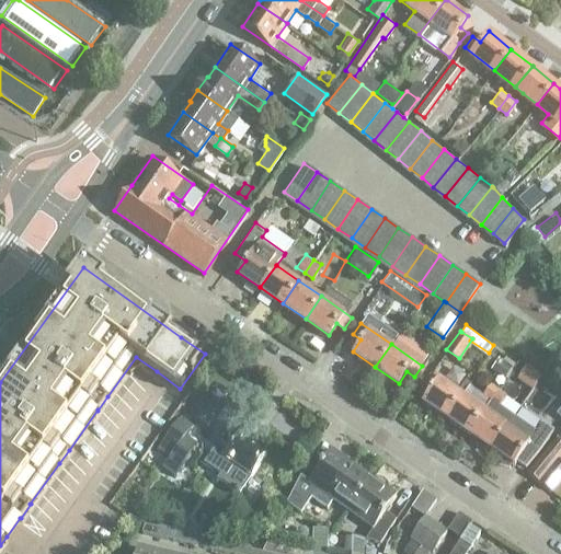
[(491,366),(504,374),(506,371),(508,373),(516,362),(505,355),(503,357),(499,354),(491,366)]
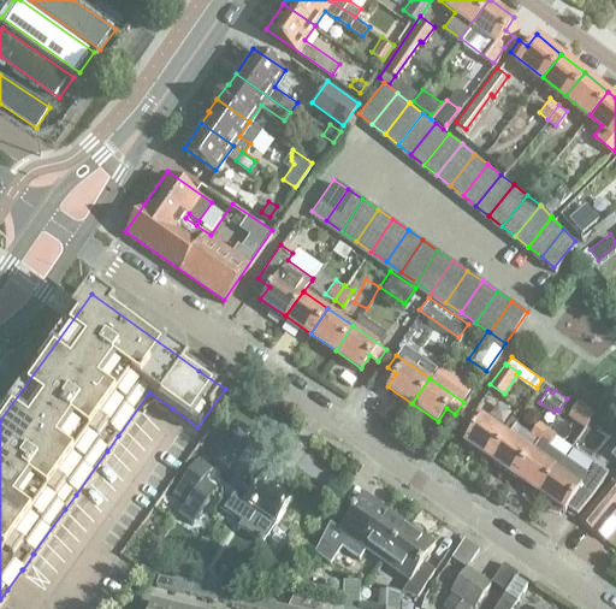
[(585,423),(594,411),(579,400),(569,413),(585,423)]
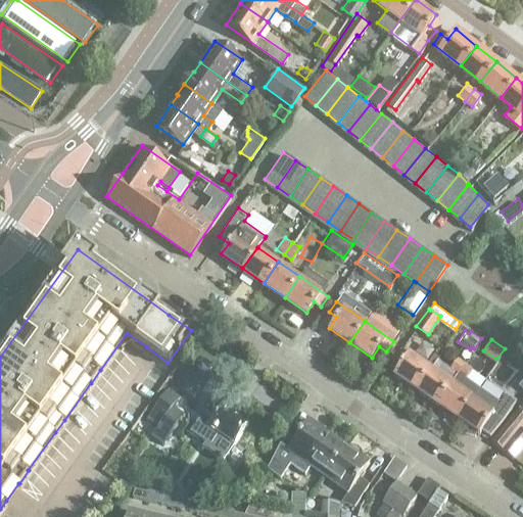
[(411,384),(425,363),(401,346),(394,358),(401,362),(394,373),(411,384)]
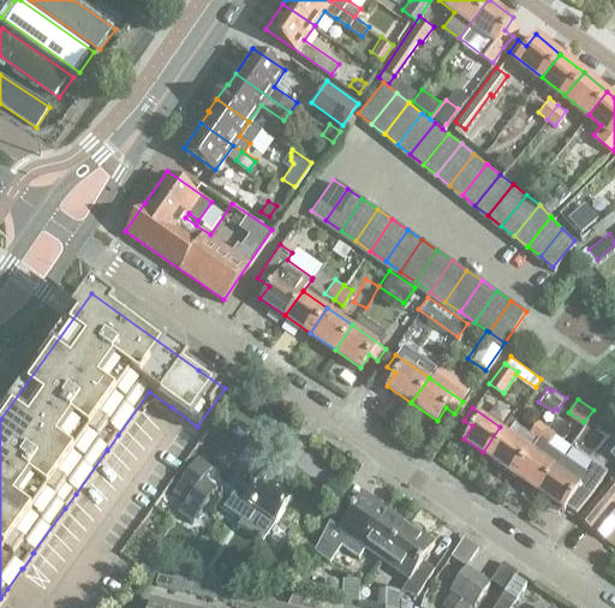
[(514,474),(547,424),(537,418),(529,429),(514,418),(515,417),(509,412),(500,427),(483,452),(514,474)]
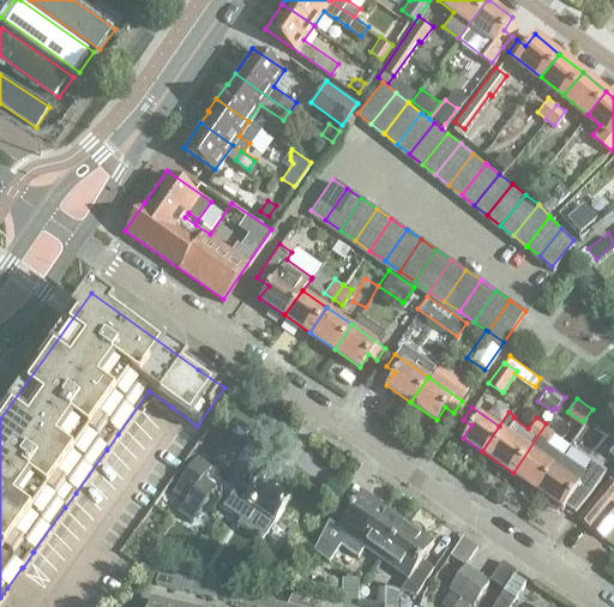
[(537,490),(563,452),(547,442),(560,422),(551,416),(546,424),(513,473),(537,490)]
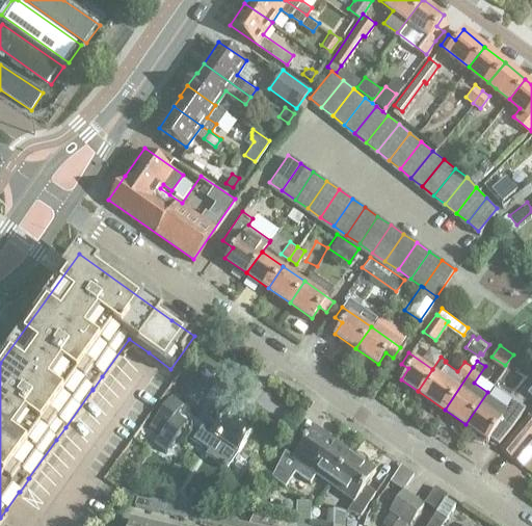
[(177,391),(196,404),(214,378),(194,365),(177,391)]
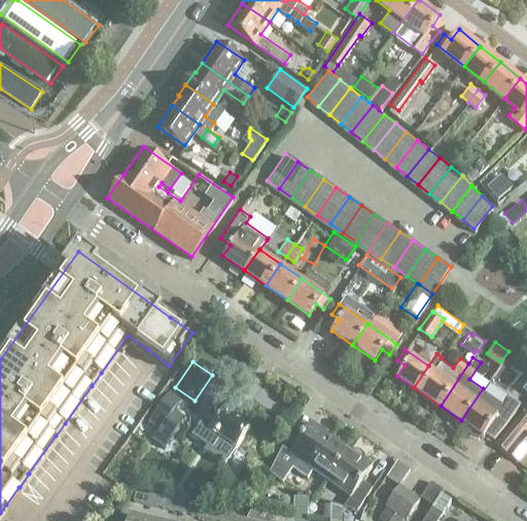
[(484,388),(483,388),(461,420),(483,435),(490,424),(497,429),(518,400),(508,393),(503,402),(484,388)]
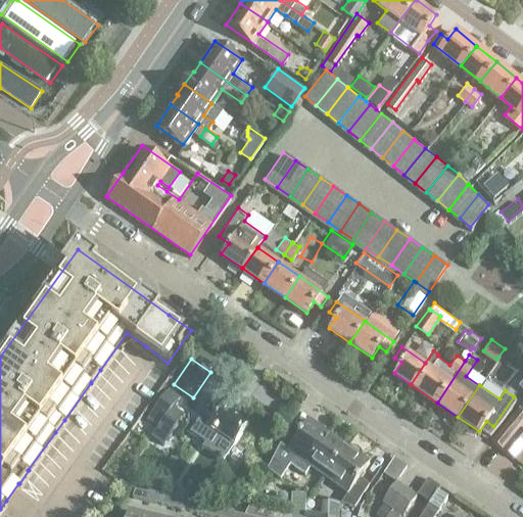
[(169,386),(159,398),(147,416),(157,423),(173,403),(179,394),(169,386)]
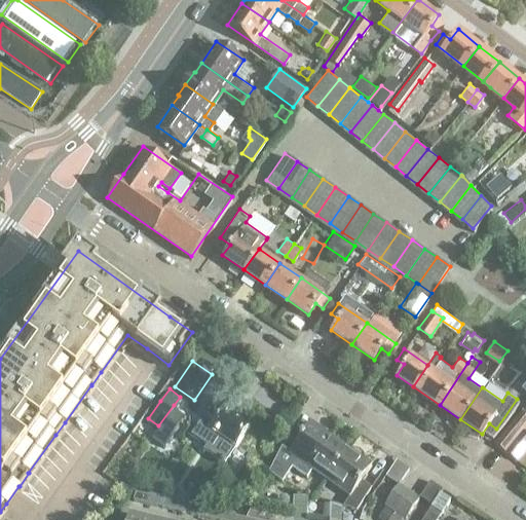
[(207,430),(218,438),(216,442),(229,451),(250,423),(229,409),(232,405),(216,394),(201,413),(213,421),(207,430)]
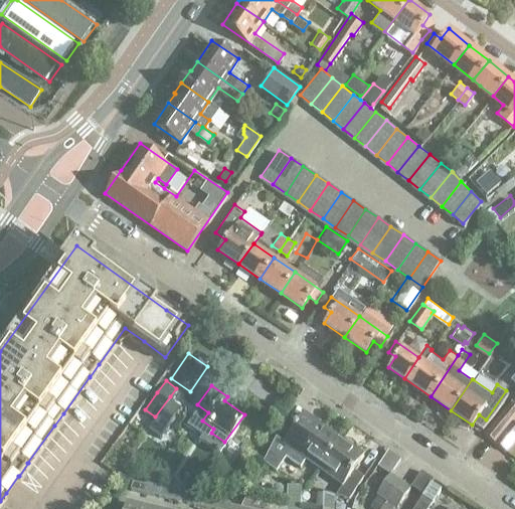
[(155,416),(149,426),(161,434),(181,404),(170,396),(155,416)]
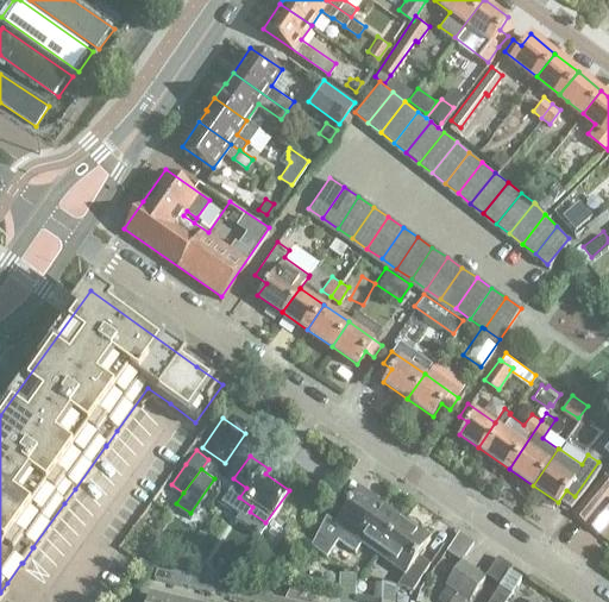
[(597,531),(608,515),(608,496),(608,493),(608,477),(603,474),(573,510),(597,531)]
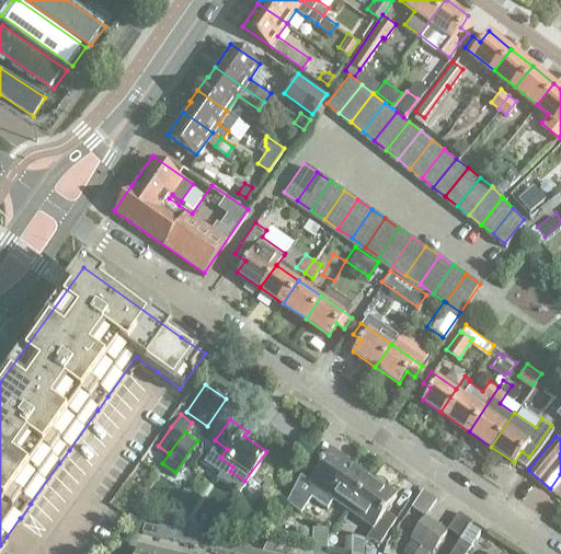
[(332,497),(348,508),(369,474),(330,447),(319,463),(321,464),(310,480),(300,473),(286,500),(300,510),(310,495),(327,506),(332,497)]
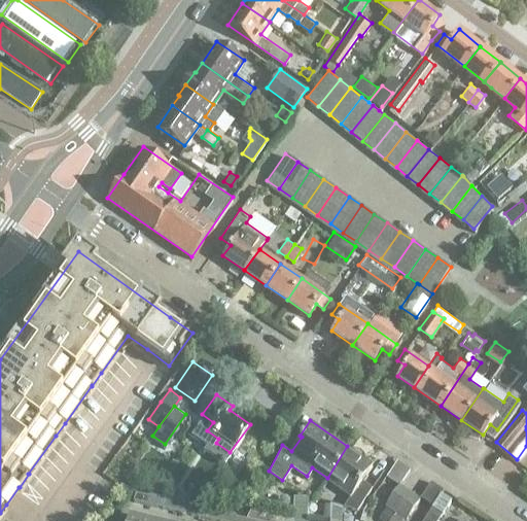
[(372,463),(347,446),(327,478),(350,494),(343,505),(356,508),(372,486),(361,479),(372,463)]
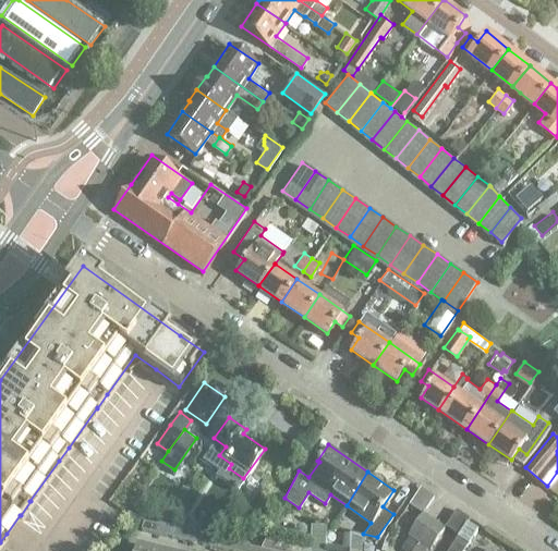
[(419,539),(434,517),(423,510),(408,531),(419,539)]
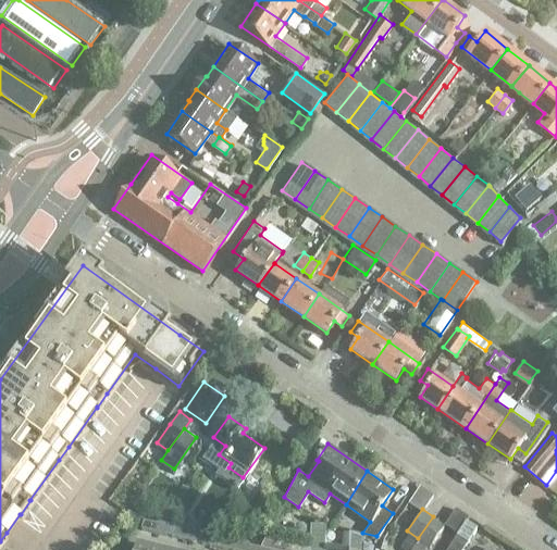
[(433,516),(418,538),(429,546),(444,524),(433,516)]
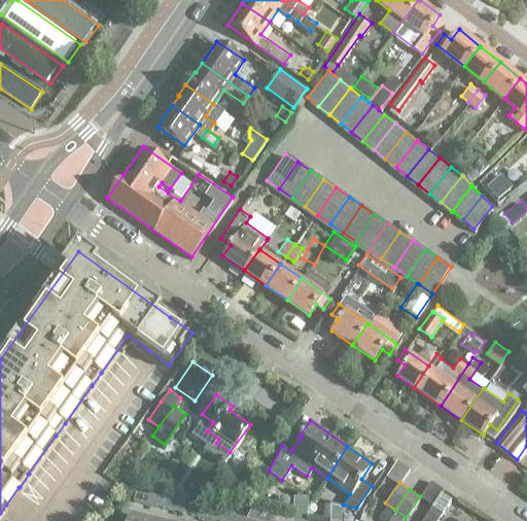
[(148,501),(150,493),(135,490),(134,498),(148,501)]
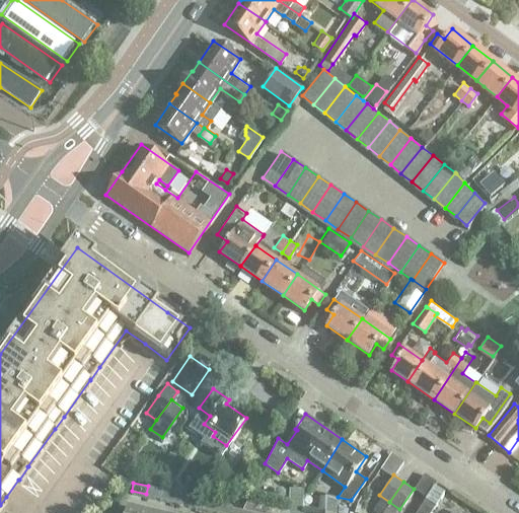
[(160,498),(162,490),(148,486),(146,494),(160,498)]
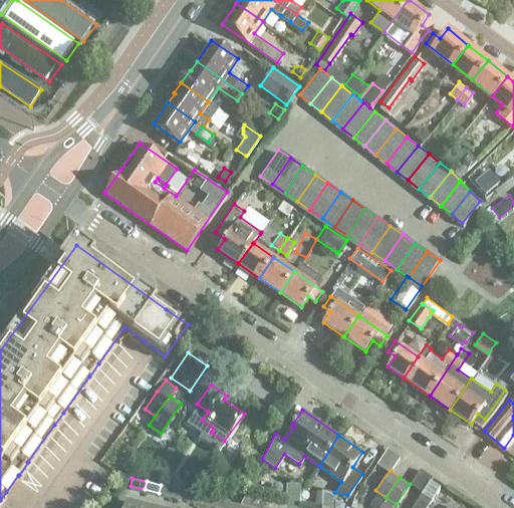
[(286,501),(285,507),(298,507),(299,506),(300,506),(301,483),(287,482),(286,501)]
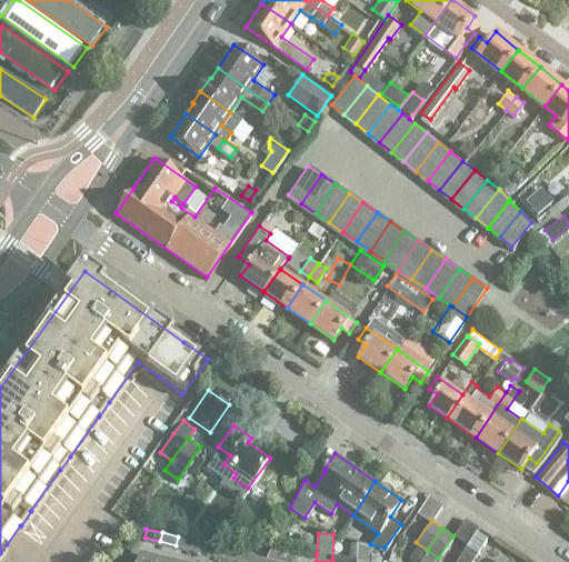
[(191,549),(193,540),(178,537),(176,545),(191,549)]
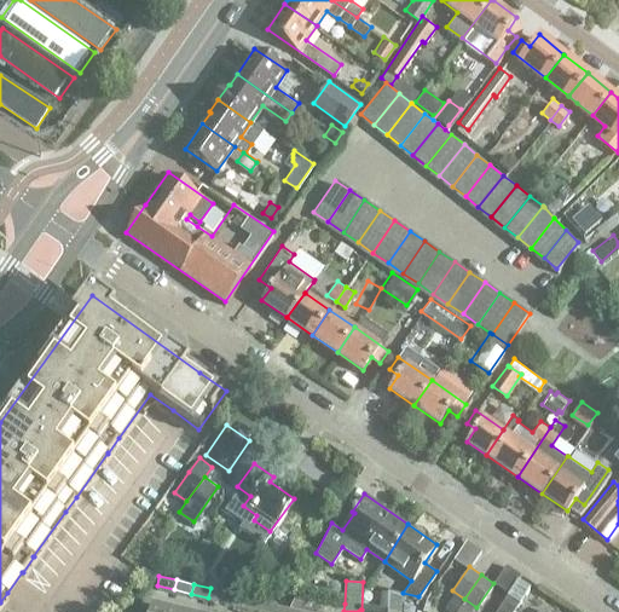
[(225,601),(227,593),(210,588),(208,598),(225,601)]
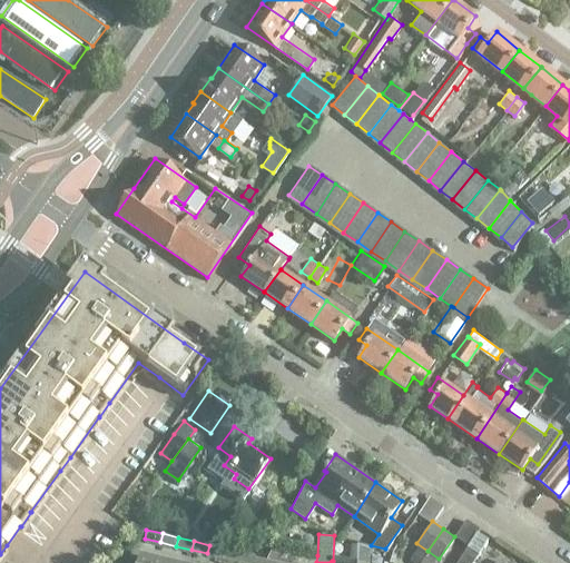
[(272,560),(286,562),(316,562),(317,555),(274,544),(271,550),(266,559),(272,560)]
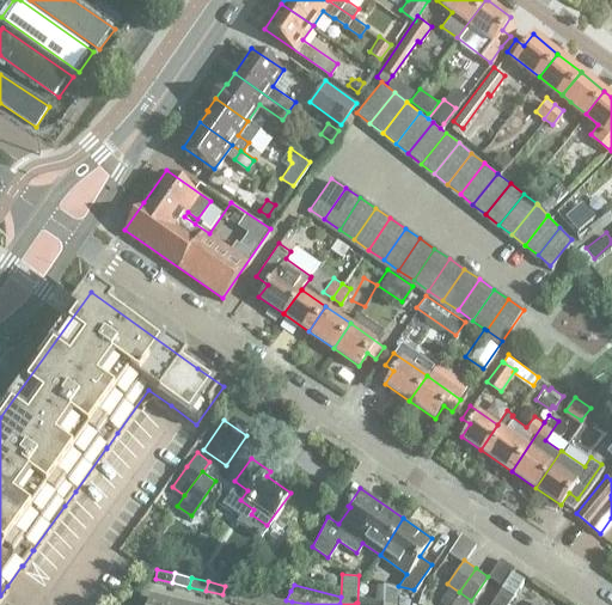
[(239,599),(242,590),(225,586),(222,594),(239,599)]
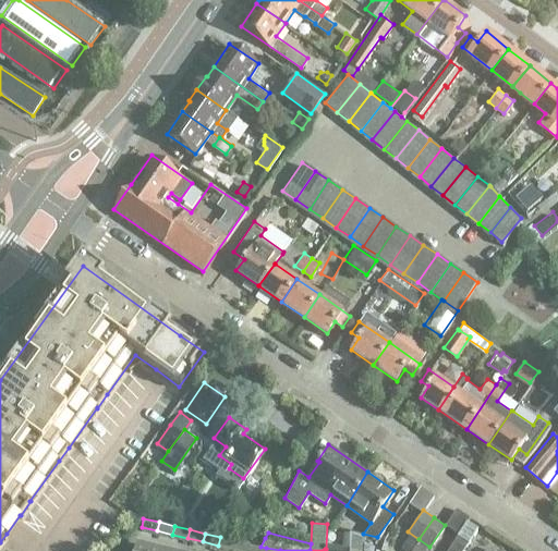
[(461,550),(469,540),(458,534),(446,550),(461,550)]
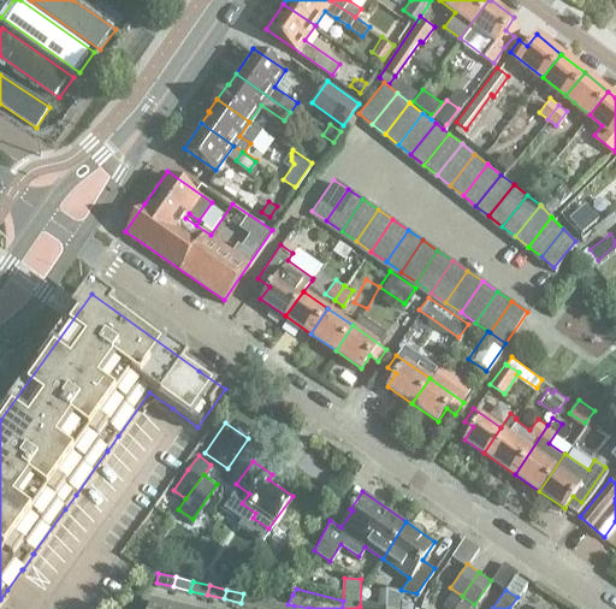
[(258,607),(260,597),(243,593),(241,603),(258,607)]
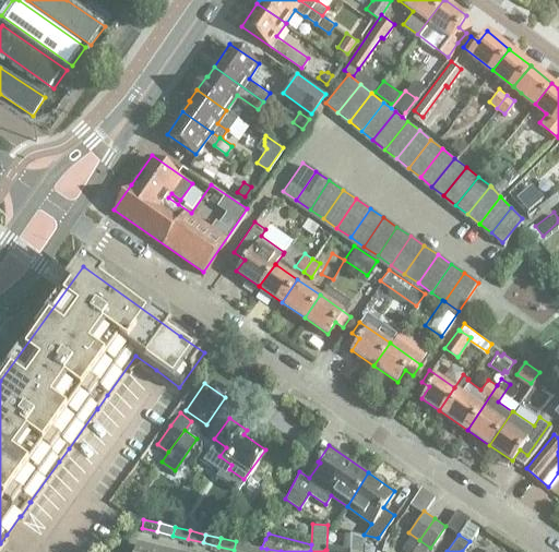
[(242,551),(249,551),(251,546),(236,541),(234,550),(242,551)]
